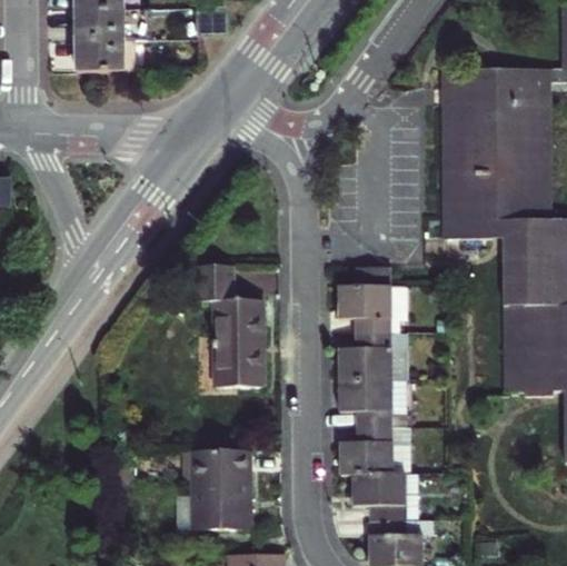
[(76,6),(76,37),(126,37),(125,6),(76,6)]
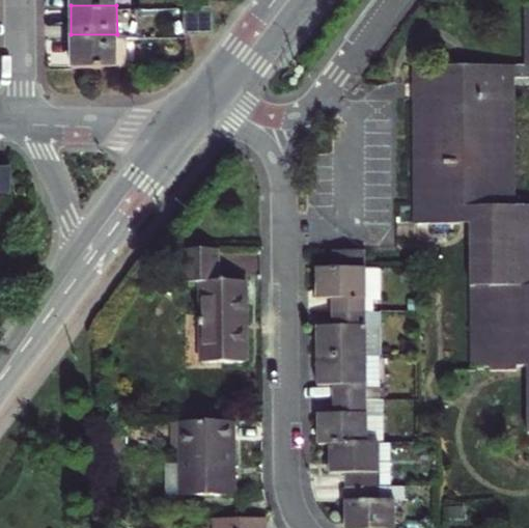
[(71,34),(72,64),(127,64),(127,34),(117,34),(71,34)]
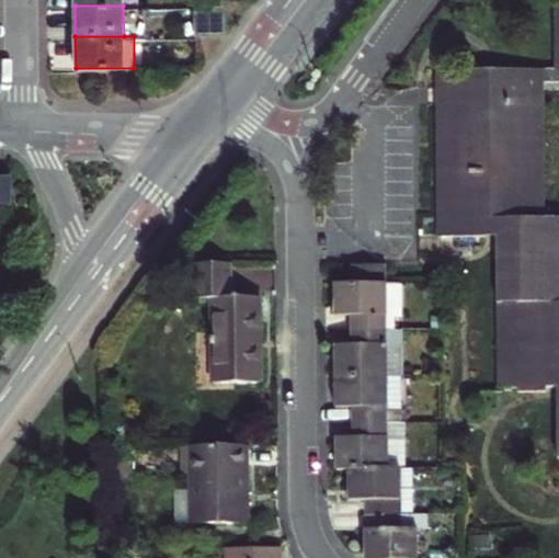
[(544,80),(544,66),(435,68),(435,235),(495,235),(495,387),(515,387),(515,389),(545,390),(545,386),(555,386),(556,456),(558,455),(558,214),(543,215),(544,80)]
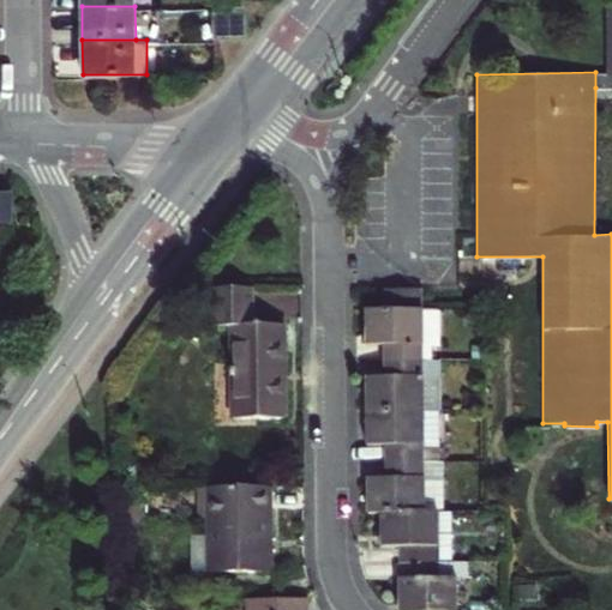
[(595,72),(595,88),(611,86),(611,72),(605,72),(595,72)]
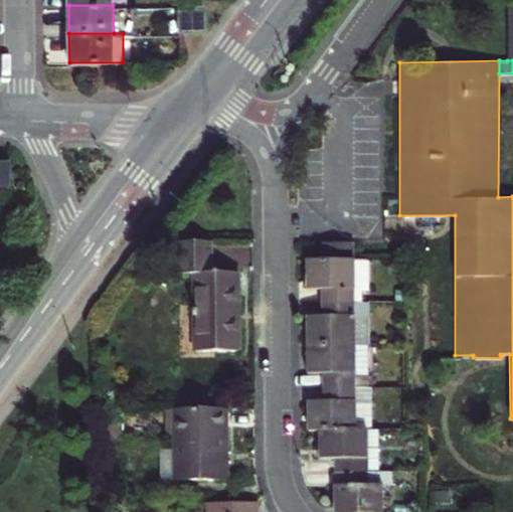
[(212,235),(179,236),(180,268),(196,268),(196,345),(239,344),(238,267),(212,267),(212,235)]
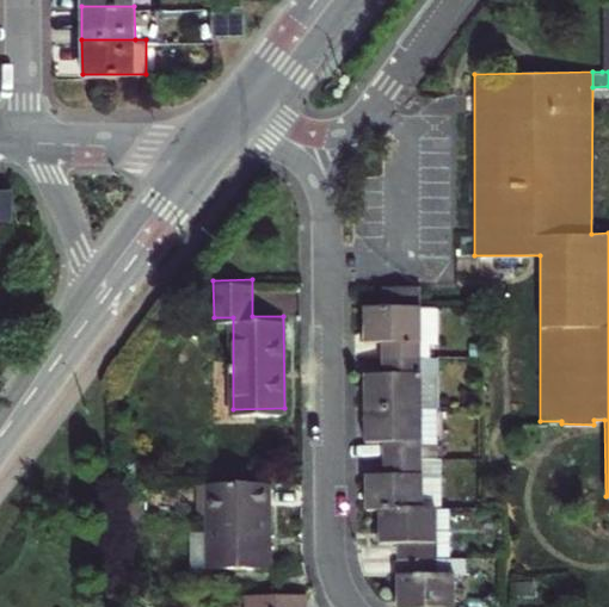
[(383,285),(383,307),(418,307),(418,284),(383,285)]
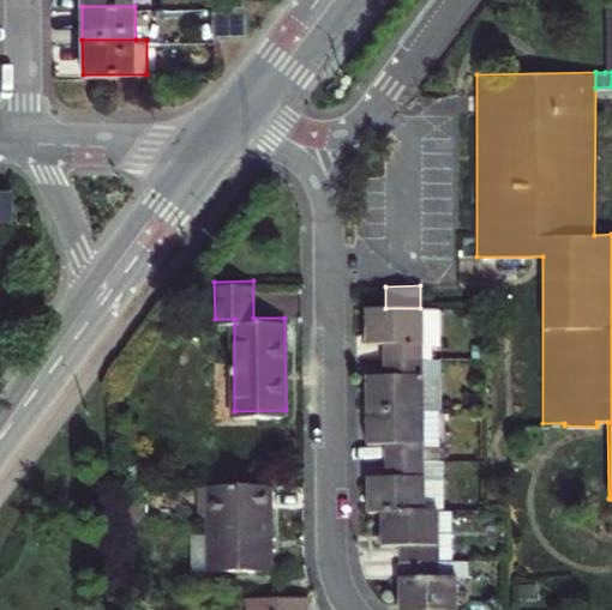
[(382,344),(382,358),(430,358),(431,346),(439,345),(438,308),(420,308),(385,308),(363,307),(364,343),(382,344)]
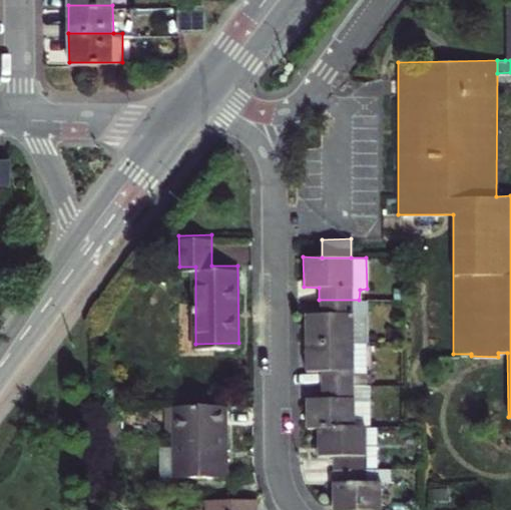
[(305,313),(304,342),(365,342),(367,342),(367,300),(359,300),(319,300),(319,313),(305,313)]
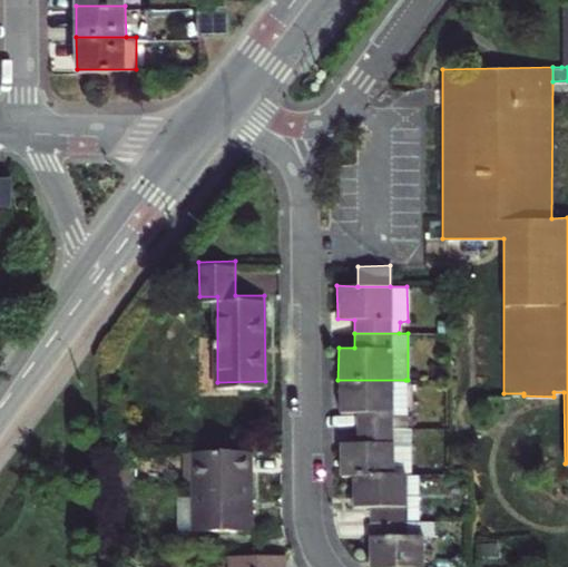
[(407,427),(405,380),(338,380),(339,413),(356,411),(358,427),(407,427)]
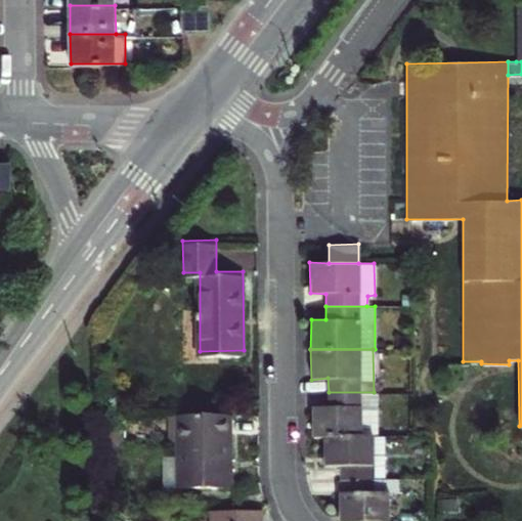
[(377,392),(374,392),(329,392),(329,405),(311,406),(311,437),(323,437),(338,437),(337,435),(377,434),(377,392)]
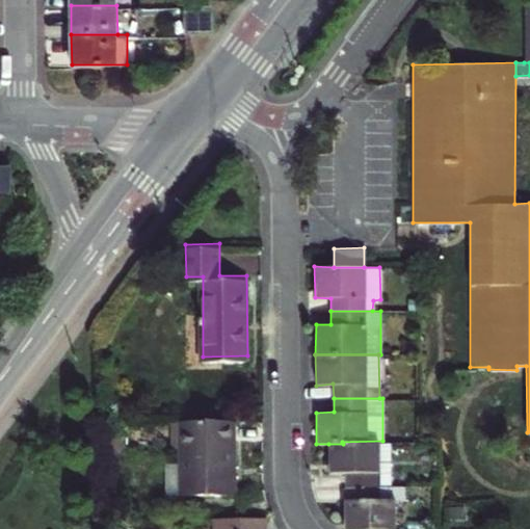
[(179,421),(180,468),(235,467),(235,420),(179,421)]
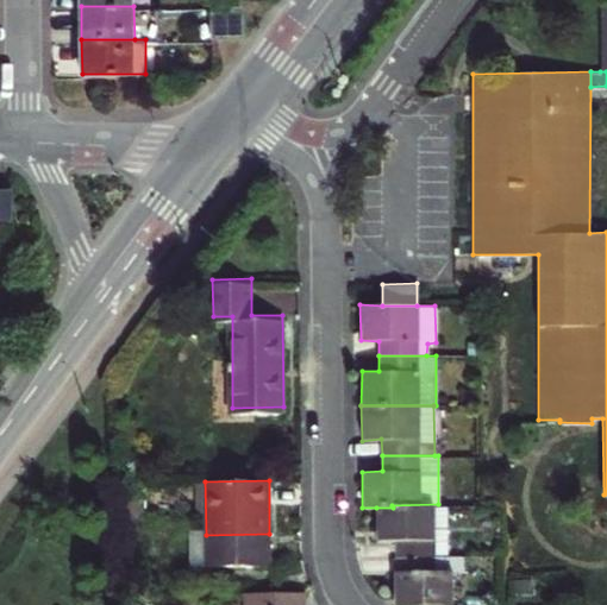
[(395,541),(394,555),(448,555),(446,505),(438,504),(392,505),(393,508),(376,508),(376,540),(395,541)]
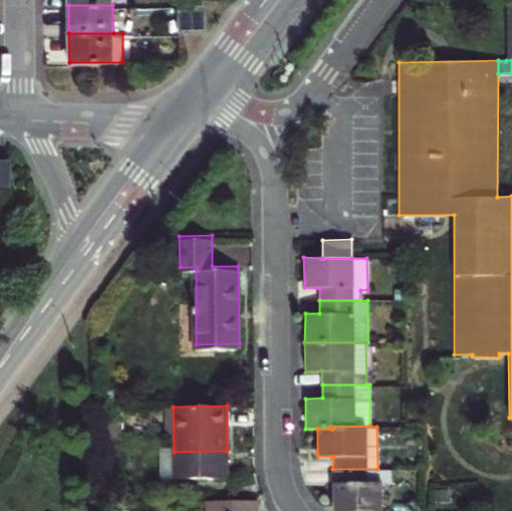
[(227,451),(174,452),(175,478),(227,476),(227,451)]
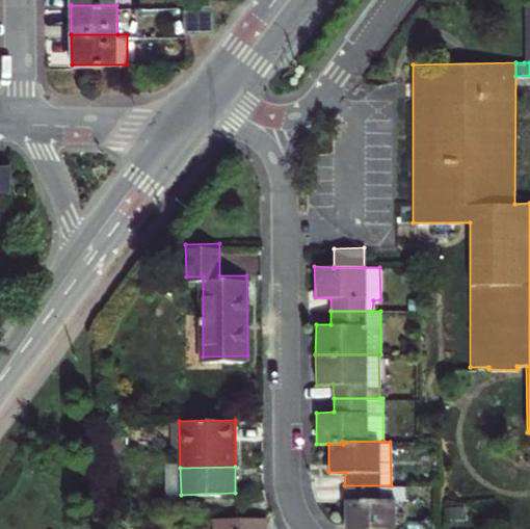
[(391,485),(344,485),(344,528),(395,528),(394,499),(404,499),(403,485),(391,485)]
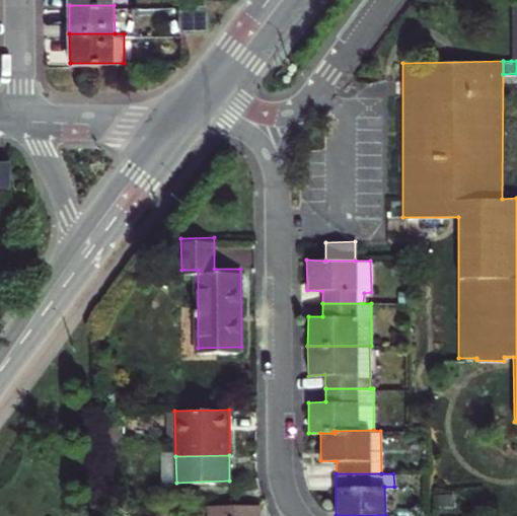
[(451,493),(436,493),(436,505),(451,505),(451,493)]
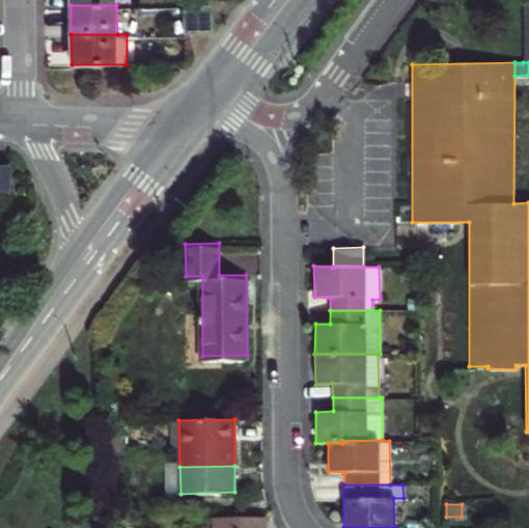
[(263,527),(265,516),(213,516),(213,527),(263,527)]
